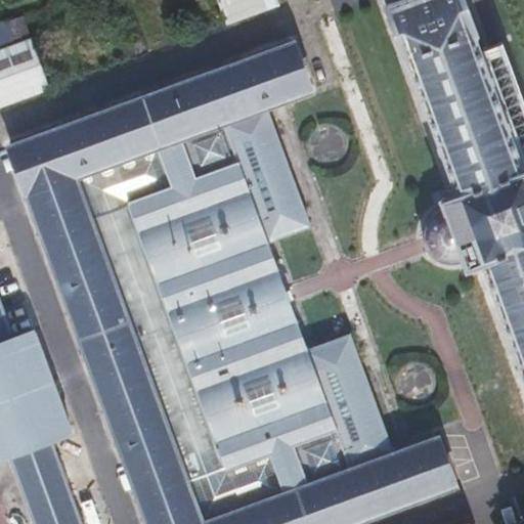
[(275,0),(217,0),(226,25),(277,5),(275,0)]
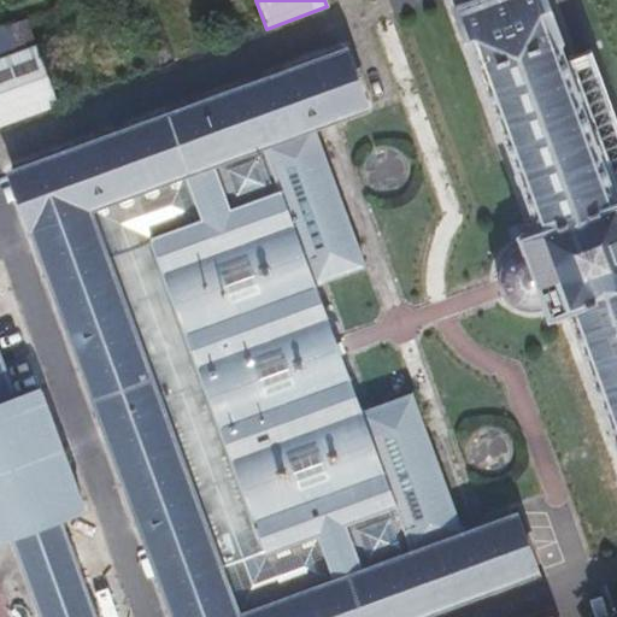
[(616,199),(558,43),(563,41),(547,0),(471,0),(456,6),(480,72),(482,71),(540,228),(521,235),(523,245),(511,251),(503,262),(500,272),(501,286),(509,299),(521,307),(534,309),(546,306),(550,316),(570,309),(616,436),(616,199)]
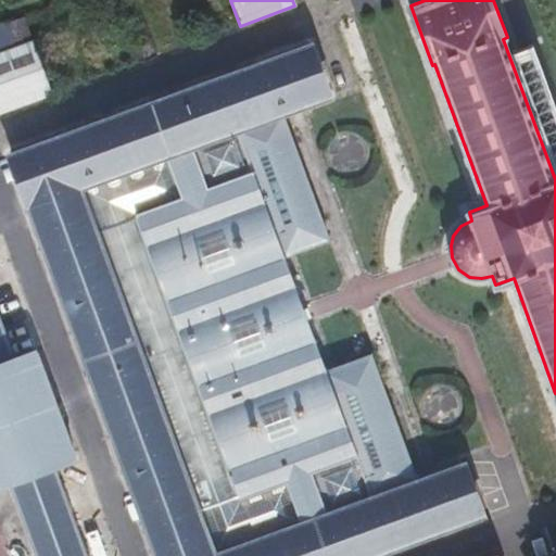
[(0,28),(0,112),(53,95),(28,20),(0,28)]
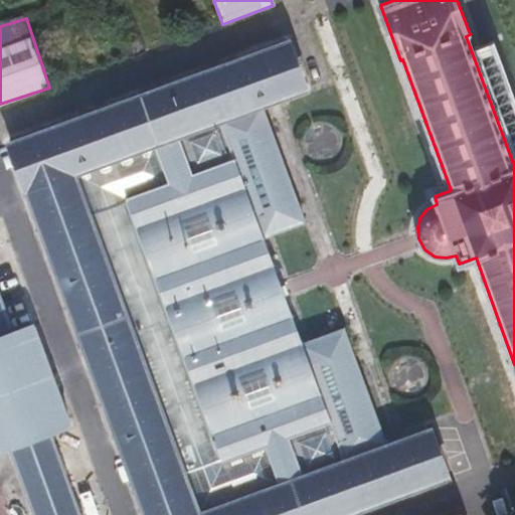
[(288,43),(14,144),(30,190),(149,514),(336,514),(445,476),(427,428),(386,445),(344,328),(303,343),(294,317),(274,264),(265,237),(305,222),(262,106),(304,90),(288,43)]
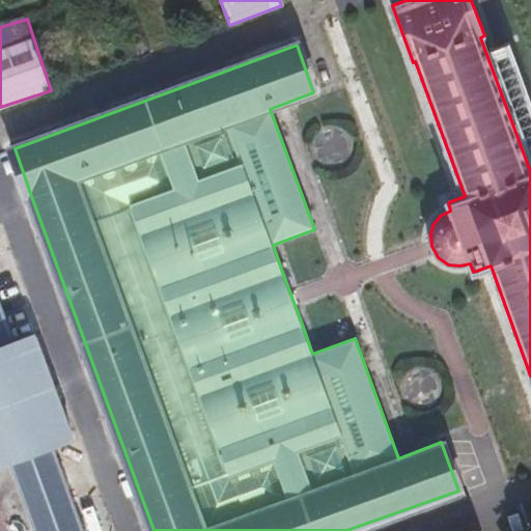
[(0,465),(11,462),(36,530),(82,530),(51,447),(73,439),(34,336),(14,344),(0,305),(0,465)]
